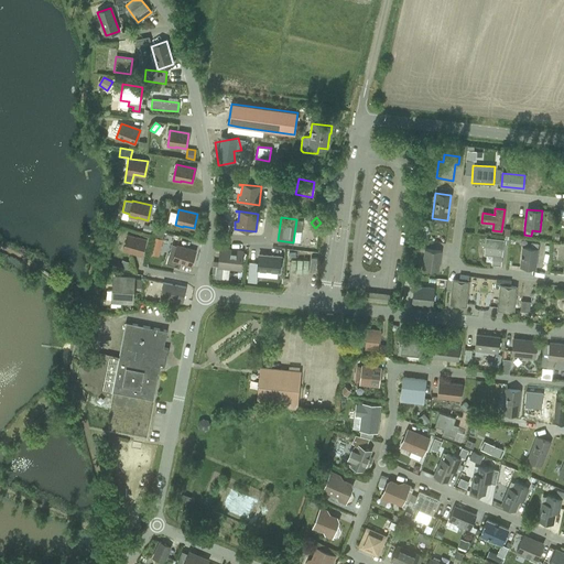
[(155,231),(152,246),(160,248),(163,232),(155,231)]
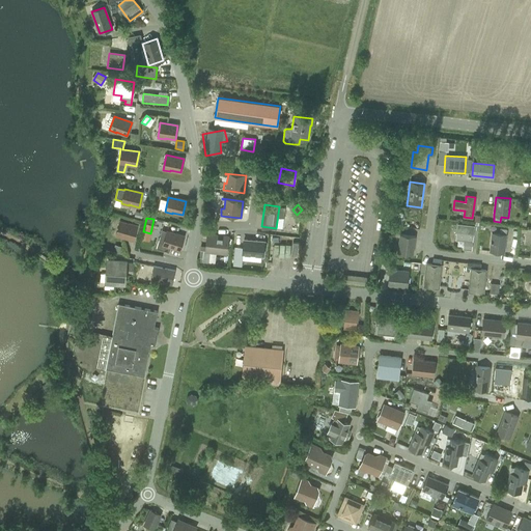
[(122,238),(123,238),(133,241),(137,226),(120,221),(115,235),(122,238)]
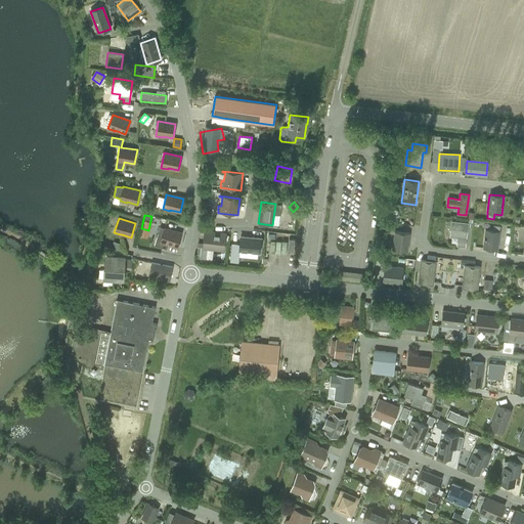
[(465,246),(466,237),(467,229),(467,223),(452,221),(450,236),(457,237),(456,246),(465,246)]
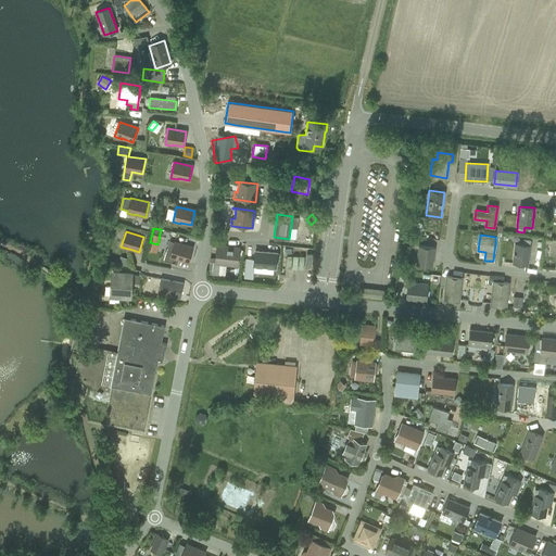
[(513,263),(528,265),(530,245),(530,239),(523,239),(522,244),(515,243),(513,263)]
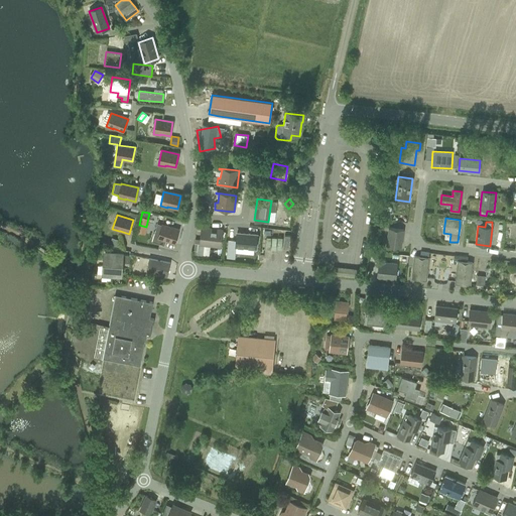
[(154,232),(151,241),(160,244),(164,245),(165,241),(174,244),(178,230),(162,225),(159,234),(154,232)]
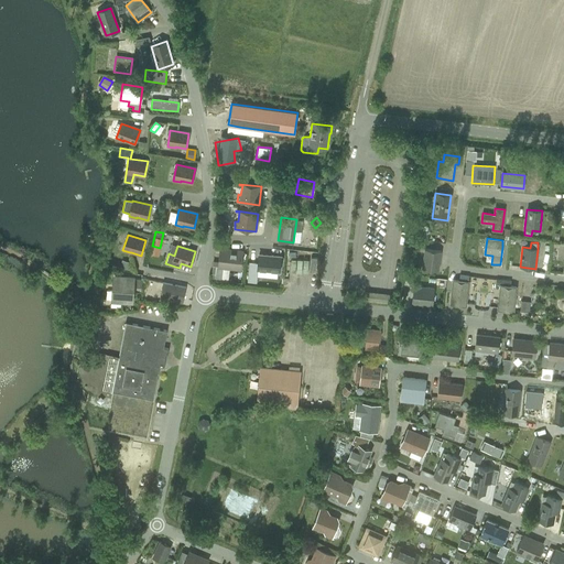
[(214,261),(213,271),(213,278),(219,279),(219,272),(221,272),(221,267),(239,269),(241,251),(220,249),(218,261),(214,261)]
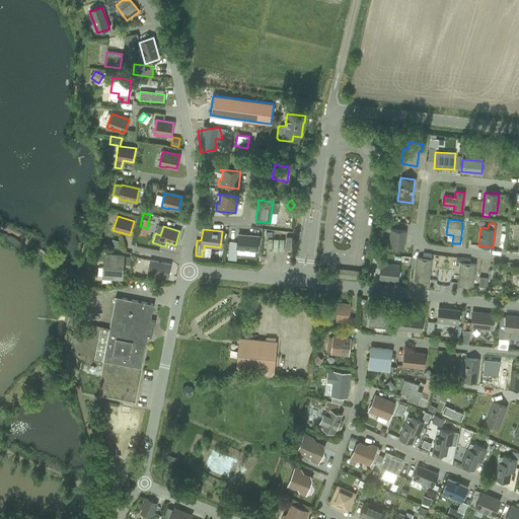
[(405,231),(390,229),(388,247),(403,249),(405,231)]
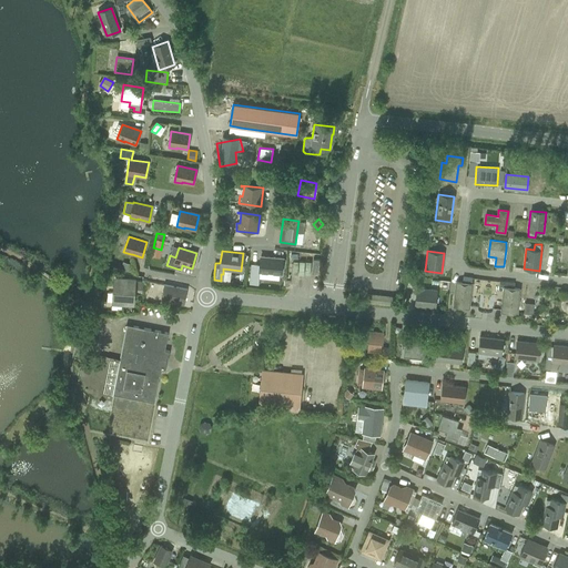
[(260,255),(259,272),(282,274),(283,257),(260,255)]
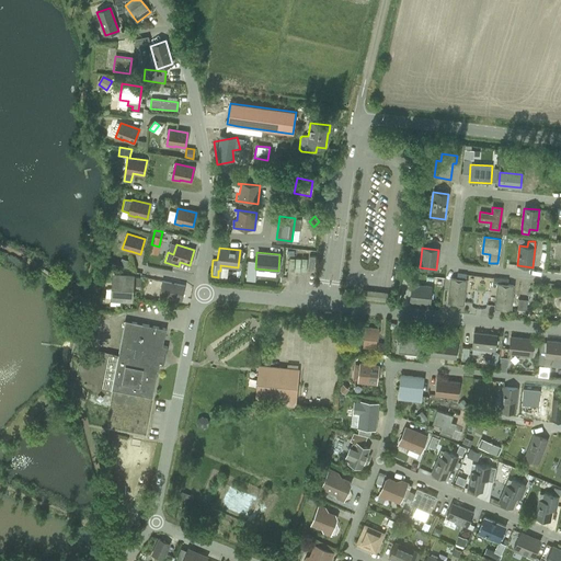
[(309,259),(290,260),(292,273),(309,273),(309,259)]
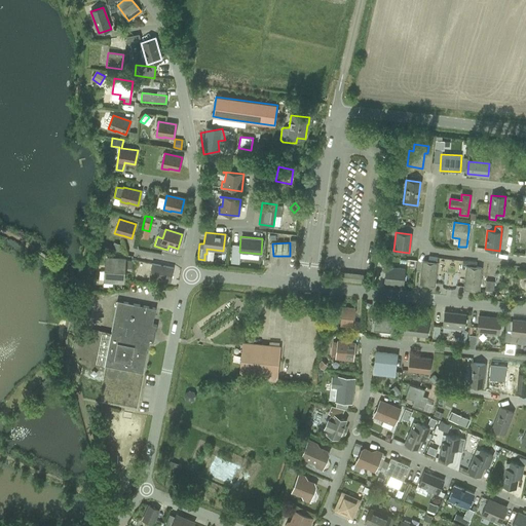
[(114,243),(112,250),(119,252),(121,246),(114,243)]
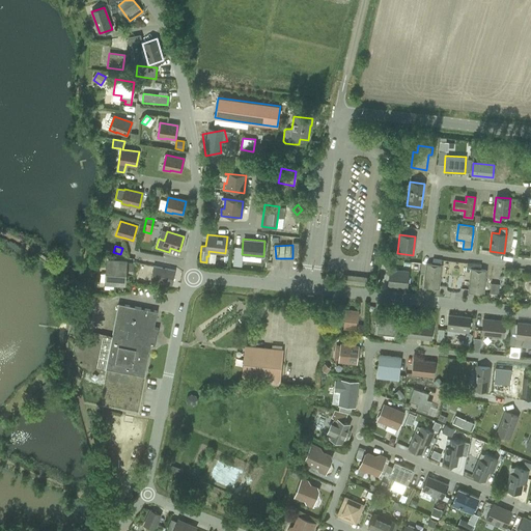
[(108,261),(107,282),(123,283),(124,262),(108,261)]
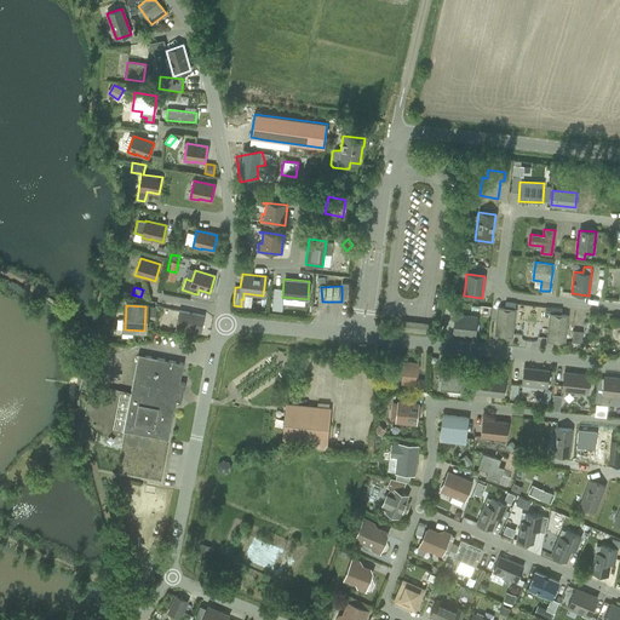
[(498,308),(494,334),(512,337),(512,334),(514,323),(516,310),(515,310),(504,309),(498,308)]
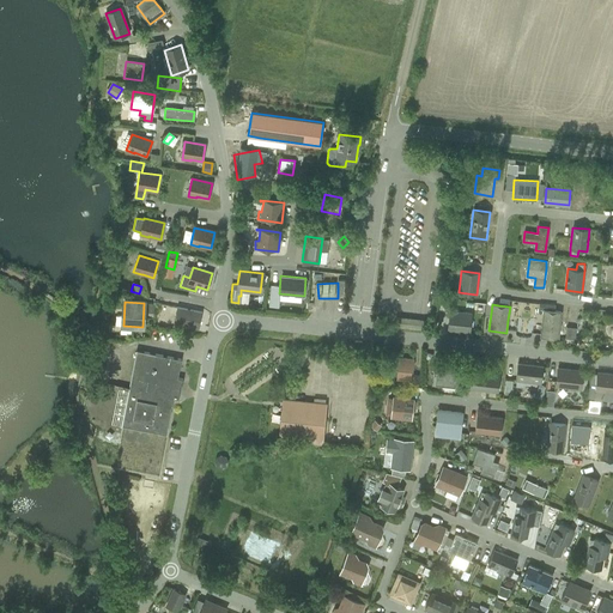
[(202,313),(177,307),(174,323),(199,328),(202,313)]
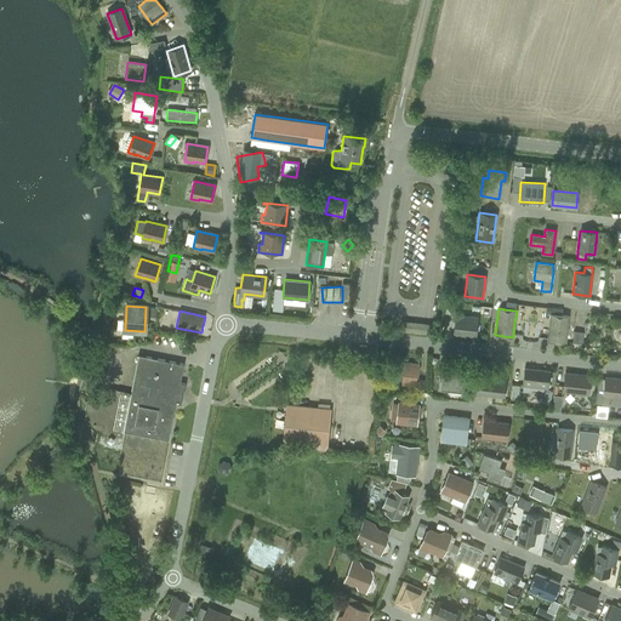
[(548,339),(548,341),(565,343),(568,315),(560,315),(551,314),(550,328),(548,339)]
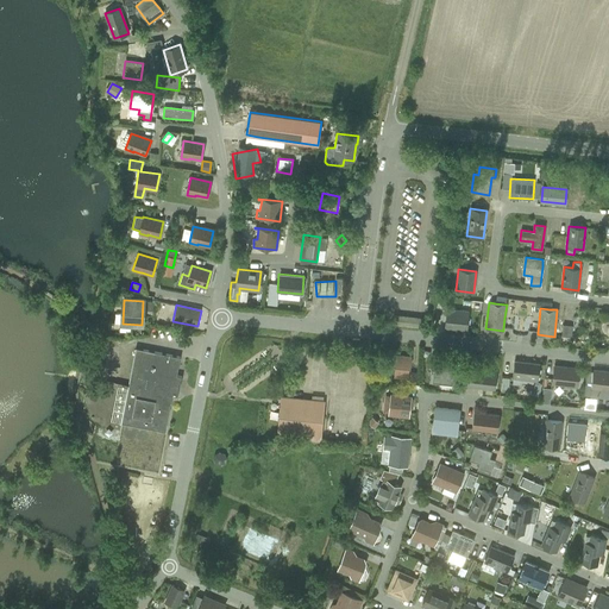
[(469,312),(447,309),(445,327),(466,330),(469,312)]
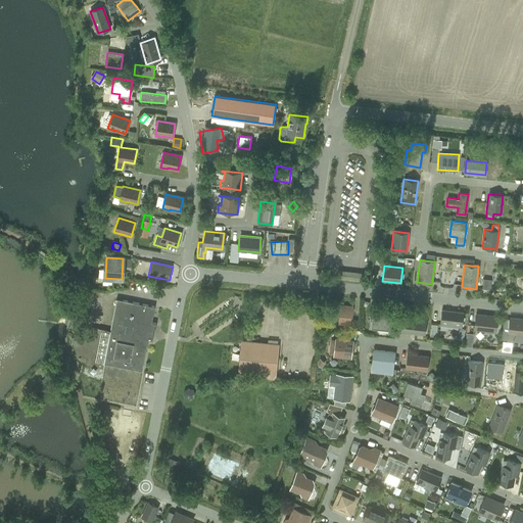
[(367,282),(367,274),(340,273),(340,281),(367,282)]
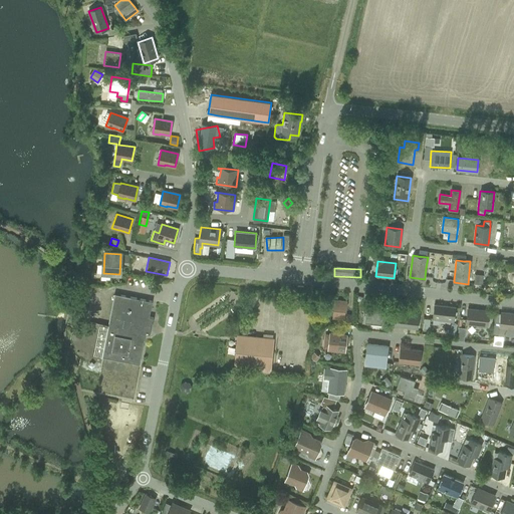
[(475,274),(474,283),(482,284),(483,275),(475,274)]
